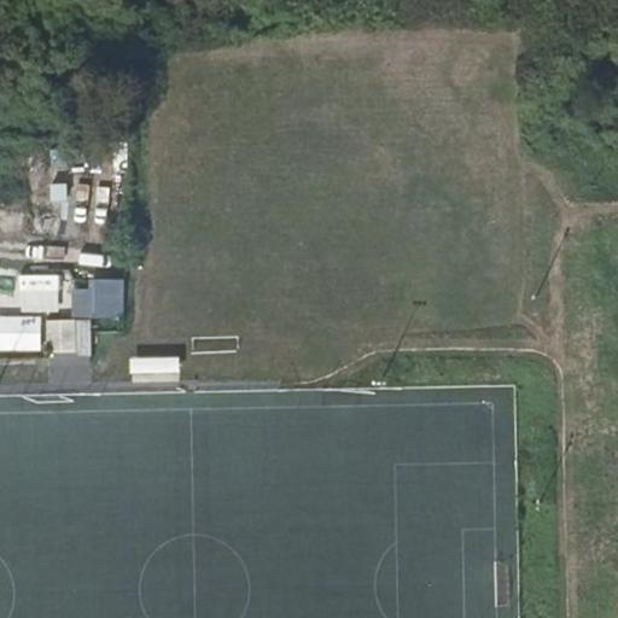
[(73,309),(71,272),(19,273),(19,309),(73,309)]
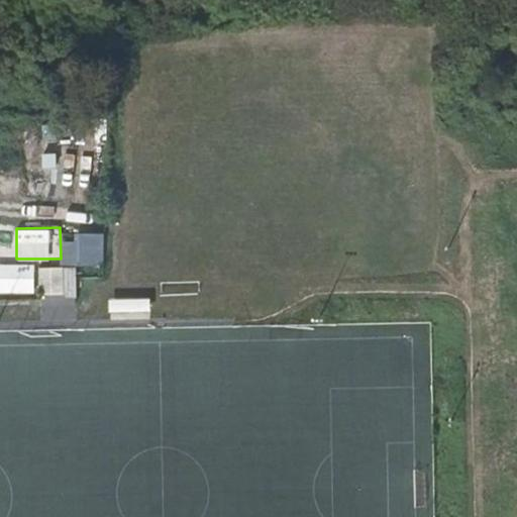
[(101,235),(62,236),(63,266),(102,264),(101,235)]
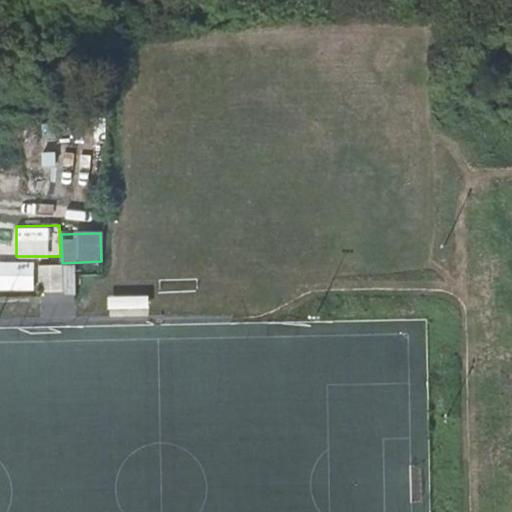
[(0,289),(34,291),(35,261),(0,259),(0,289)]
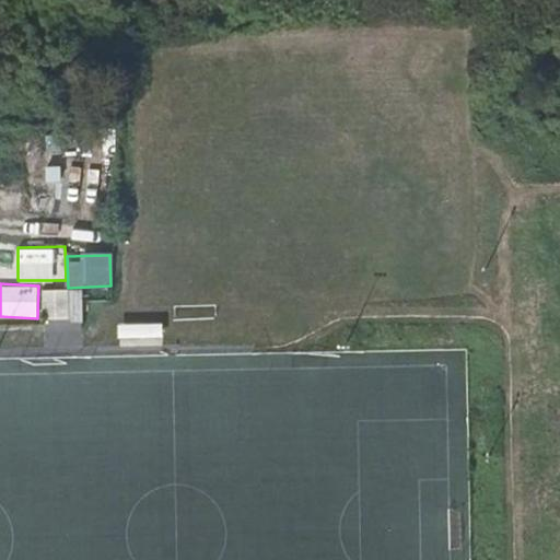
[(43,289),(43,321),(83,319),(82,288),(43,289)]
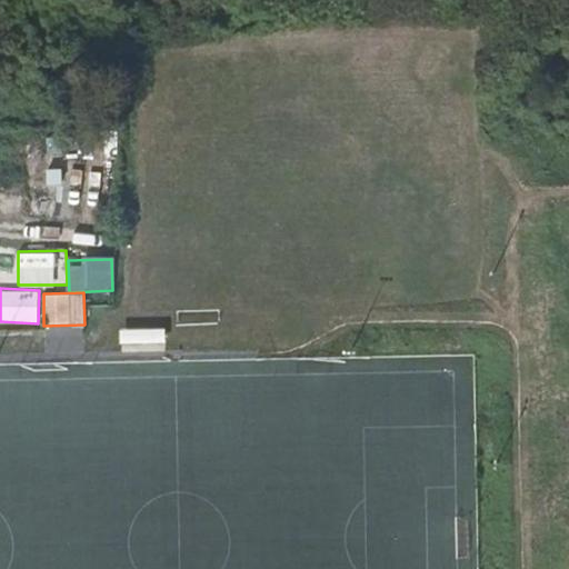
[(121,347),(163,347),(163,328),(120,329),(121,347)]
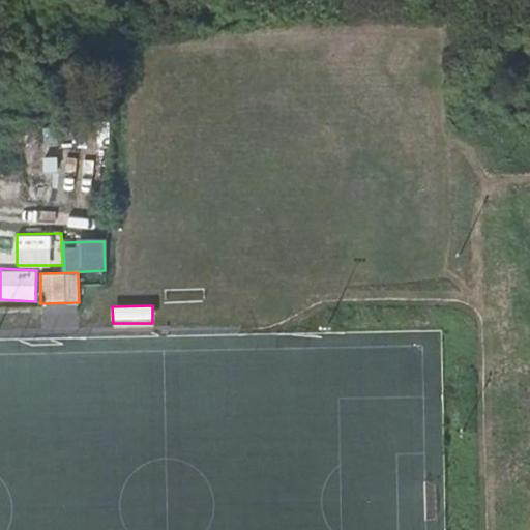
All buildings are outlined.
